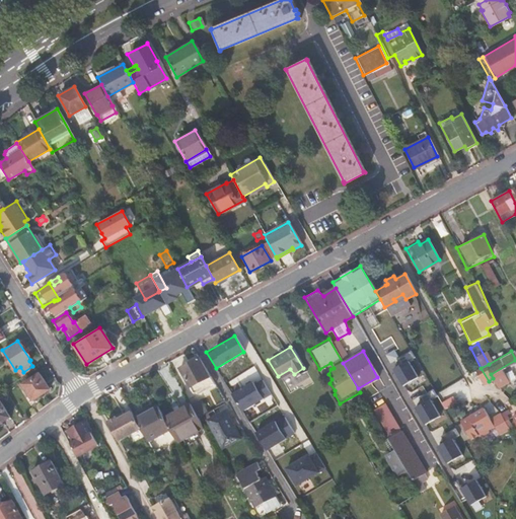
[(208,377),(198,357),(178,367),(189,386),(208,377)]
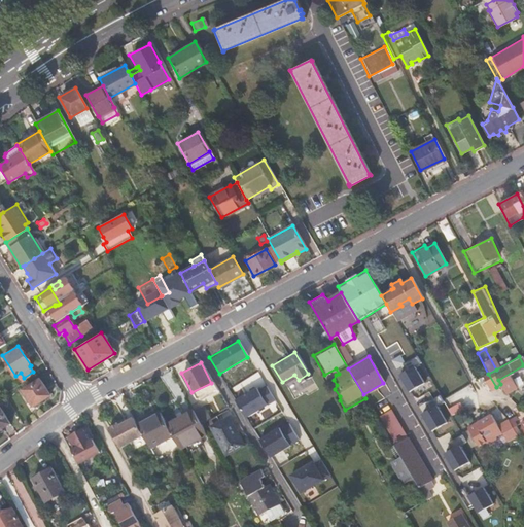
[(413,365),(396,375),(407,393),(423,384),(413,365)]
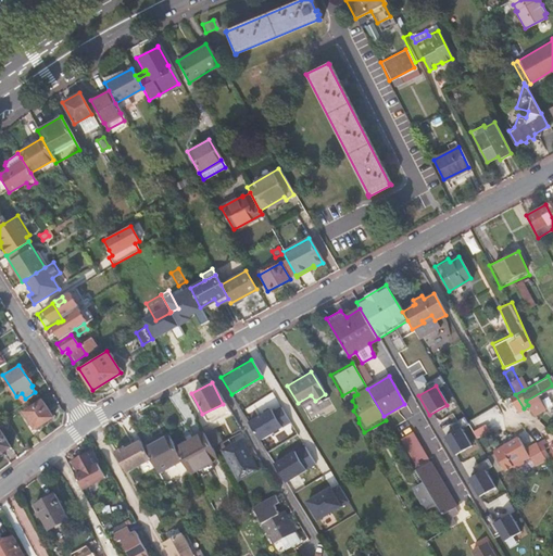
[(515,394),(508,397),(516,412),(524,408),(515,394)]
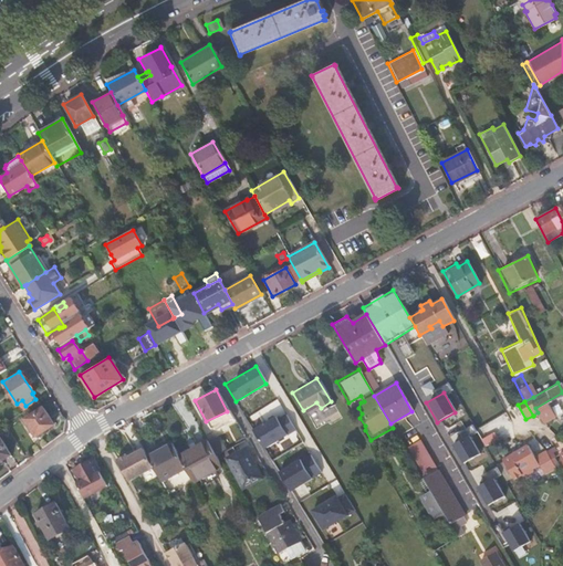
[(41,407),(21,420),(25,429),(29,427),(34,436),(52,423),(41,407)]
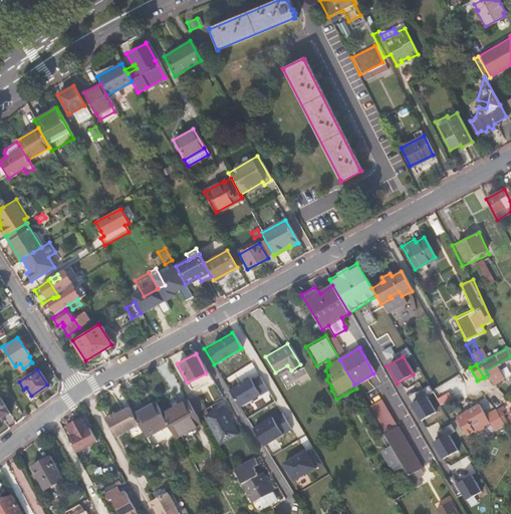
[(206,373),(187,382),(190,390),(211,379),(207,373),(206,373)]
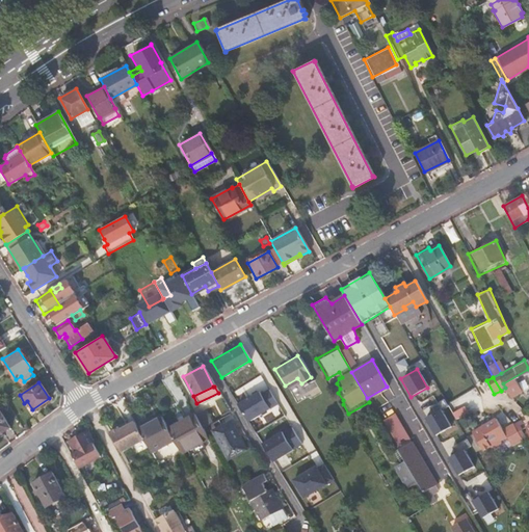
[(267,388),(238,404),(247,421),(276,404),(267,388)]
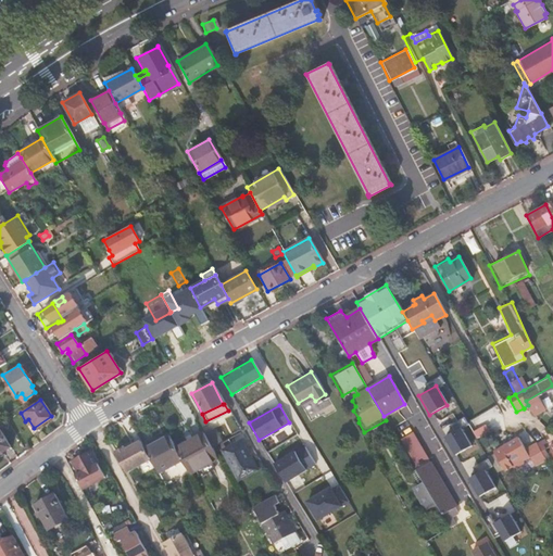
[(475,437),(491,429),(484,413),(467,420),(475,437)]
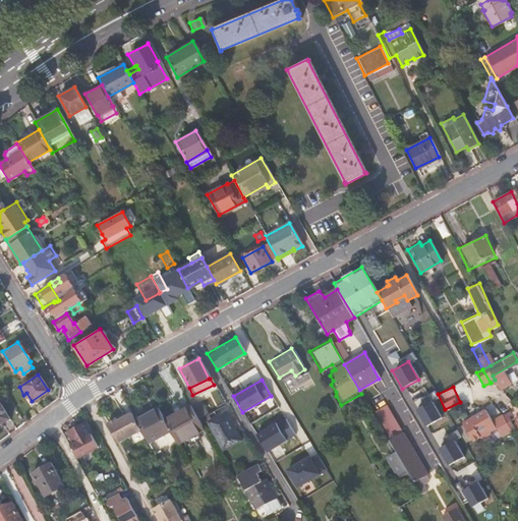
[(429,399),(414,408),(424,425),(440,416),(429,399)]
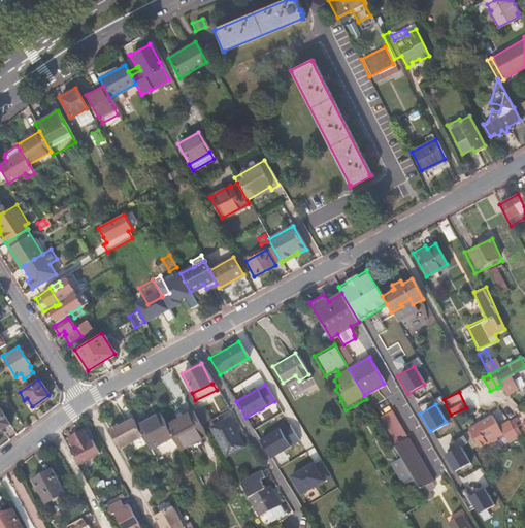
[(202,405),(192,410),(200,425),(209,420),(202,405)]
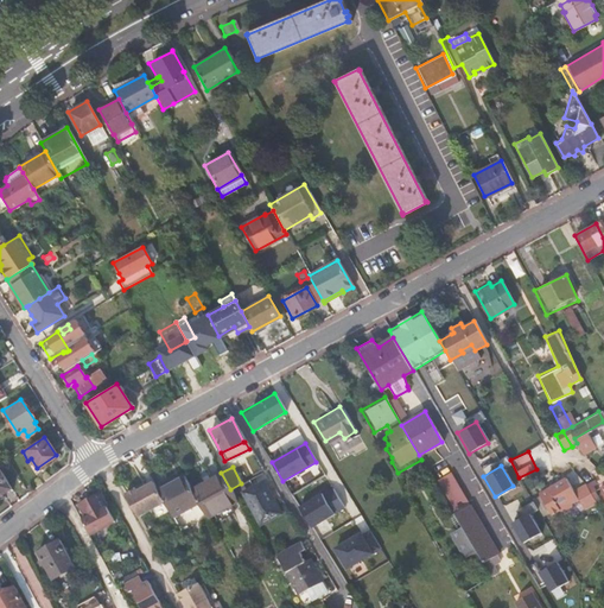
[(0,493),(8,488),(11,491),(12,489),(0,472),(0,493)]
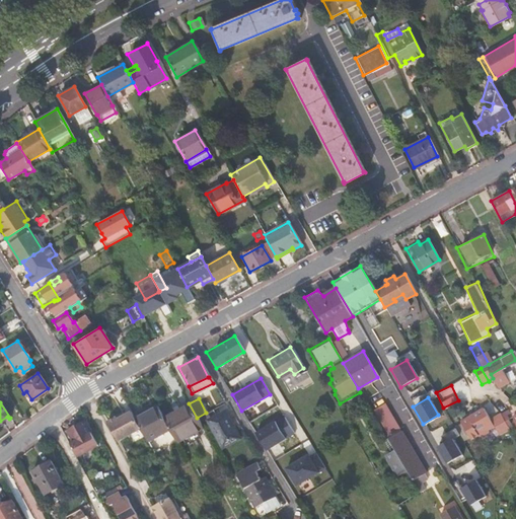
[(386,433),(398,425),(384,402),(372,410),(386,433)]
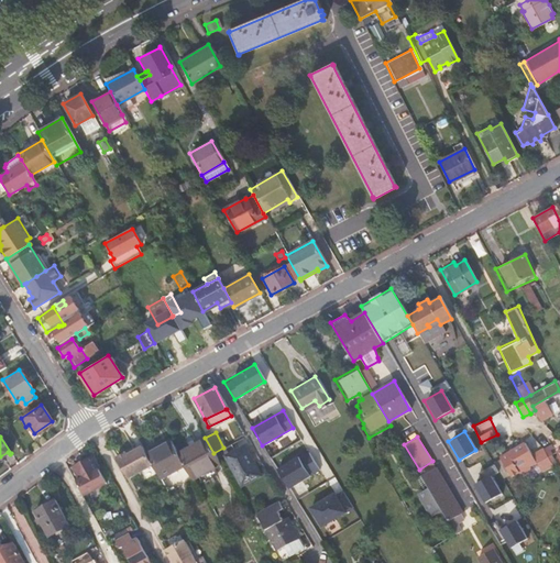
[(177,453),(183,465),(188,474),(217,459),(213,453),(205,438),(177,453)]
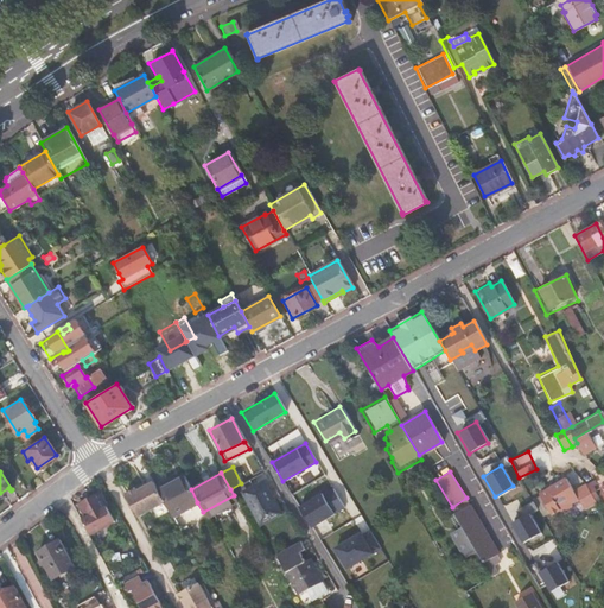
[(164,502),(169,512),(171,517),(197,502),(191,489),(182,474),(172,479),(173,481),(157,489),(164,502)]
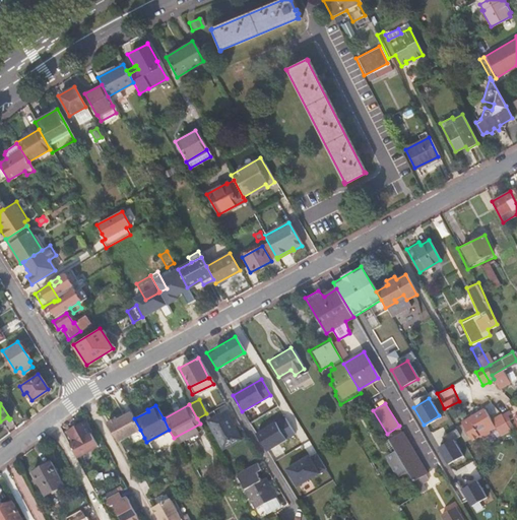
[(483,408),(480,410),(491,428),(494,427),(499,435),(509,429),(500,413),(490,419),(483,408)]
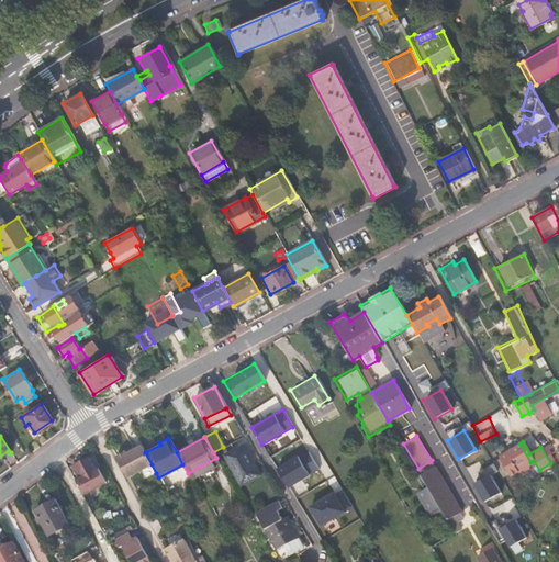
[(213,452),(216,458),(216,459),(224,456),(239,484),(258,474),(243,446),(232,451),(228,444),(223,447),(213,452)]
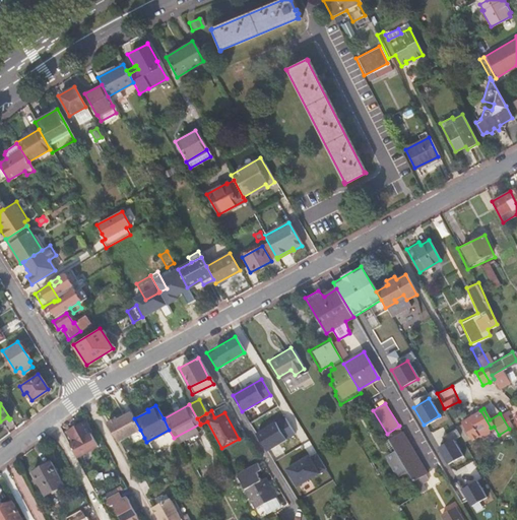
[(491,428),(480,410),(460,421),(470,440),(477,436),(478,438),(489,432),(487,430),(491,428)]
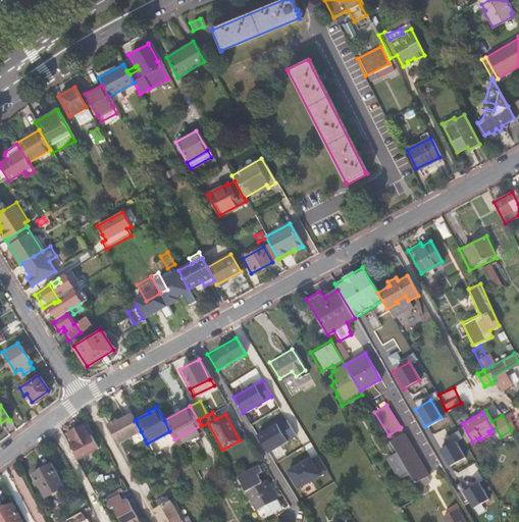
[(133,416),(124,420),(118,424),(117,421),(108,426),(117,444),(141,431),(135,420),(133,416)]
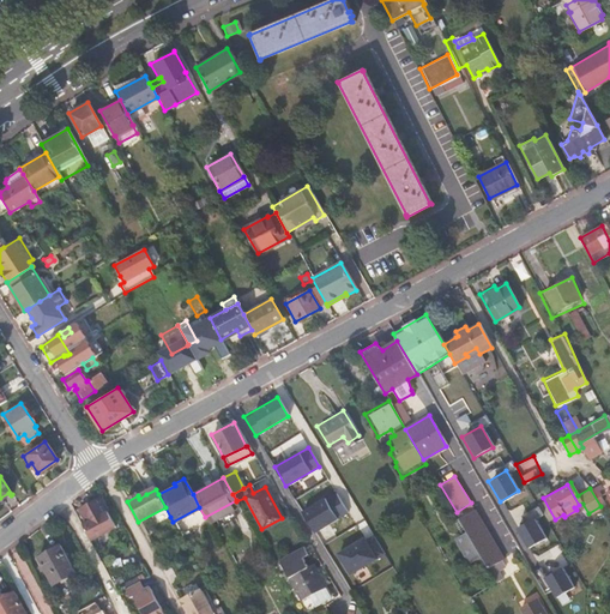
[(334,493),(302,512),(313,531),(345,512),(334,493)]
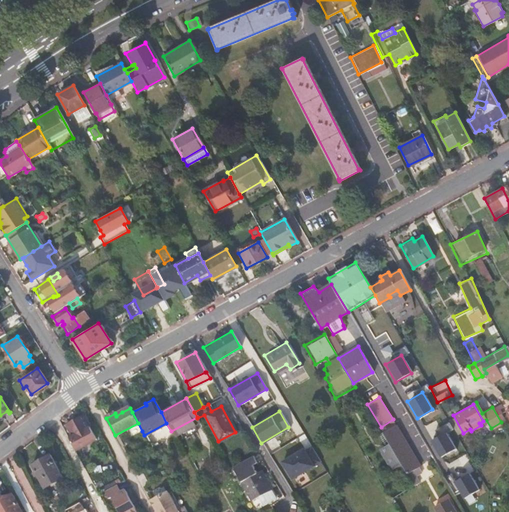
[(81,414),(65,423),(72,435),(69,436),(75,449),(95,438),(81,414)]
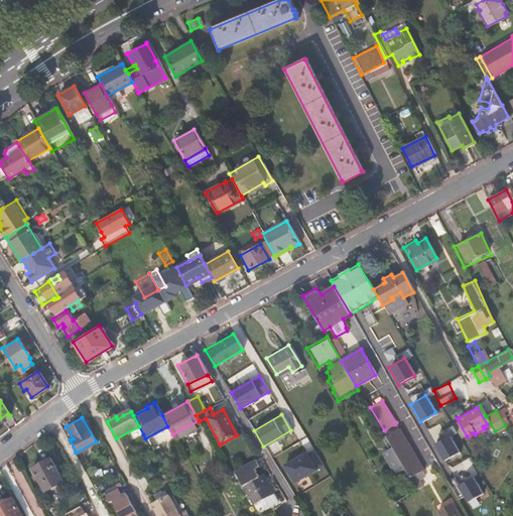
[(396,428),(384,435),(408,477),(420,470),(396,428)]
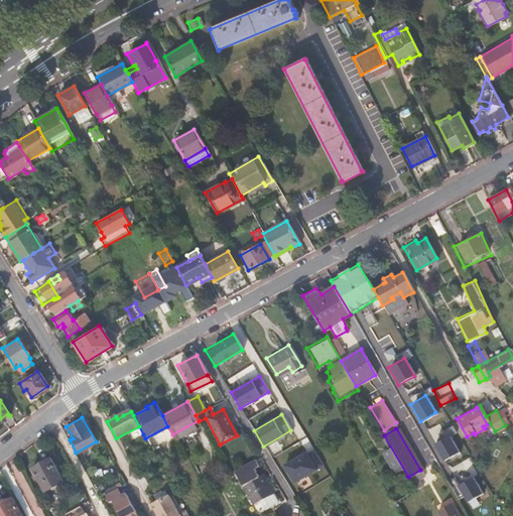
[(449,435),(433,444),(443,462),(459,453),(449,435)]
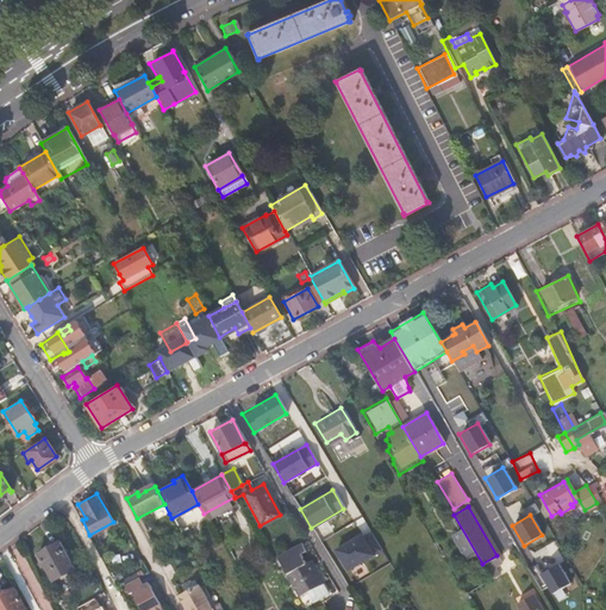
[(368,533),(335,552),(345,570),(379,551),(368,533)]
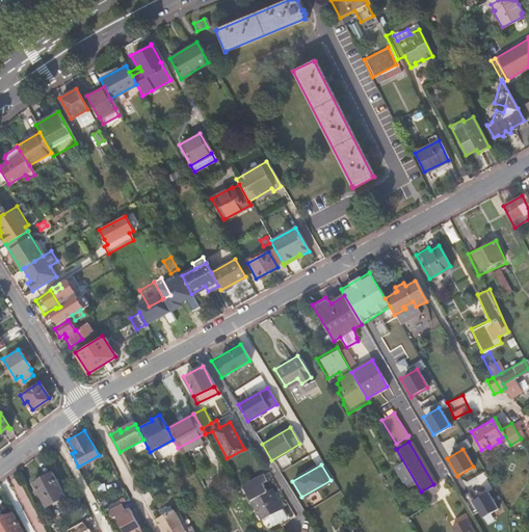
[(51,472),(32,481),(40,497),(59,486),(51,472)]
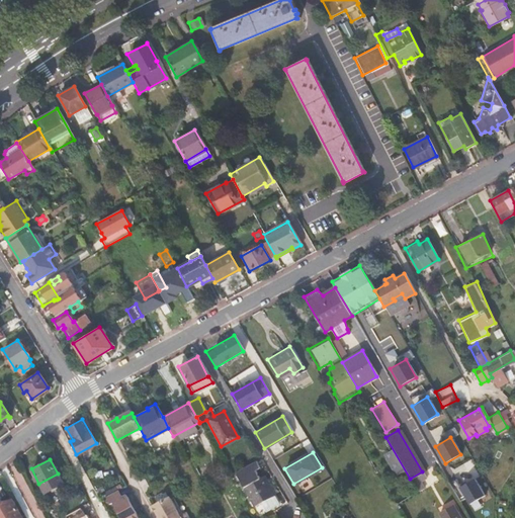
[(255,461),(235,471),(253,507),(274,495),(263,476),(259,479),(255,470),(259,467),(255,461)]
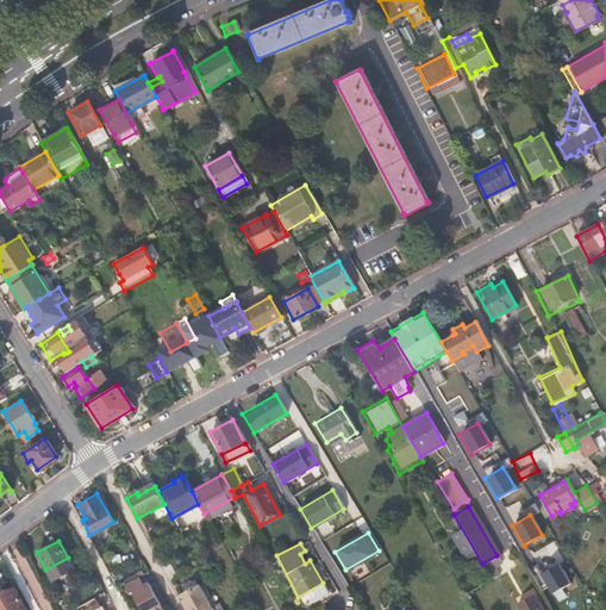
[(557,562),(539,573),(551,595),(569,584),(557,562)]
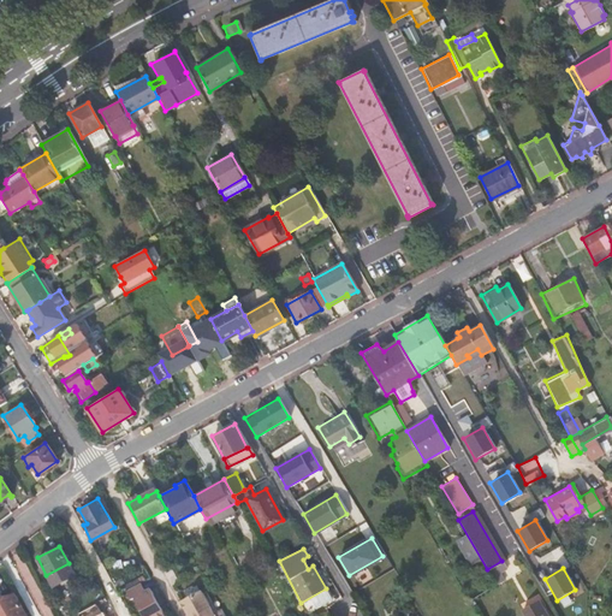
[(138,581),(124,590),(130,599),(132,597),(142,615),(160,615),(164,615),(149,587),(143,590),(138,581)]
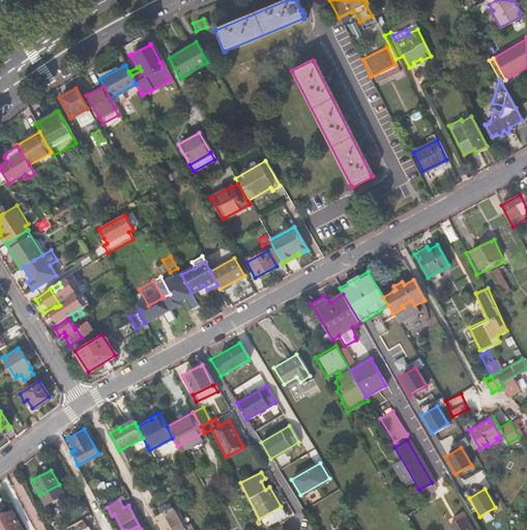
[(172,507),(170,508),(181,529),(193,529),(188,524),(182,527),(172,507)]
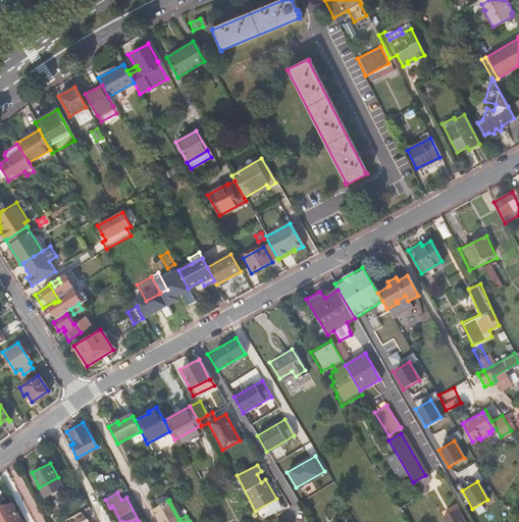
[(178,521),(167,501),(152,509),(159,521),(178,521)]
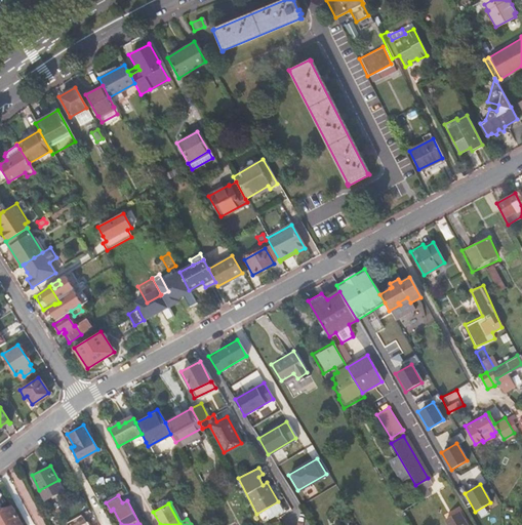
[(10,507),(0,512),(0,524),(17,524),(19,524),(10,507)]
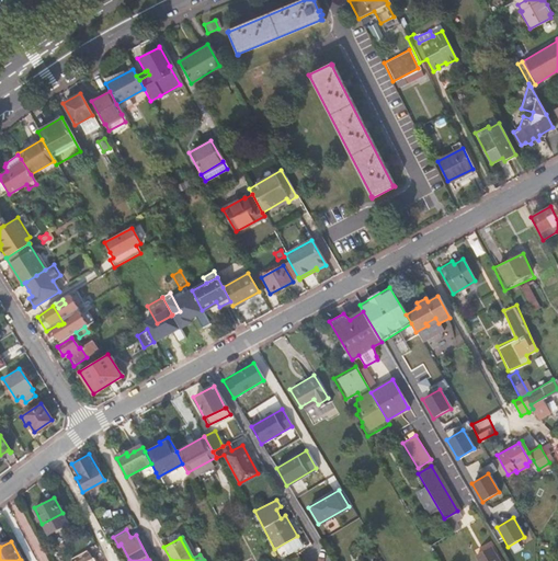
[(497,560),(488,546),(474,553),(478,560),(497,560)]
